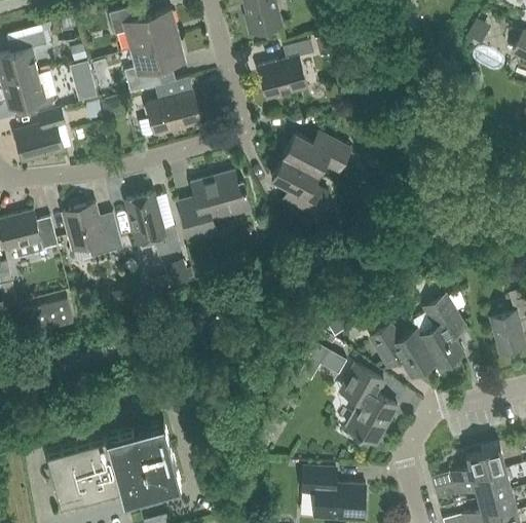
[(273,0),(243,0),(248,15),(245,16),(250,34),(280,26),(273,0)]
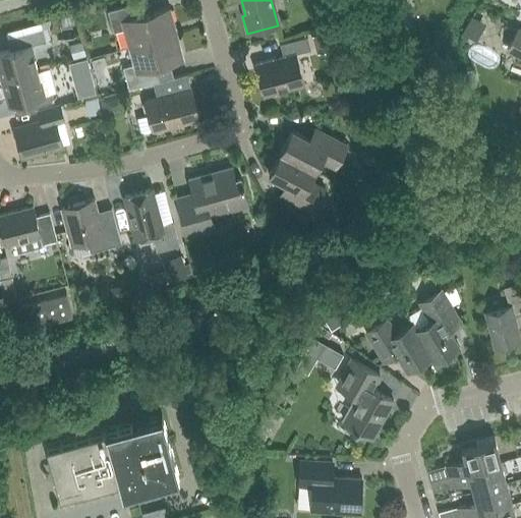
[(129,50),(177,38),(170,12),(141,19),(137,6),(108,13),(114,36),(125,33),(129,50)]
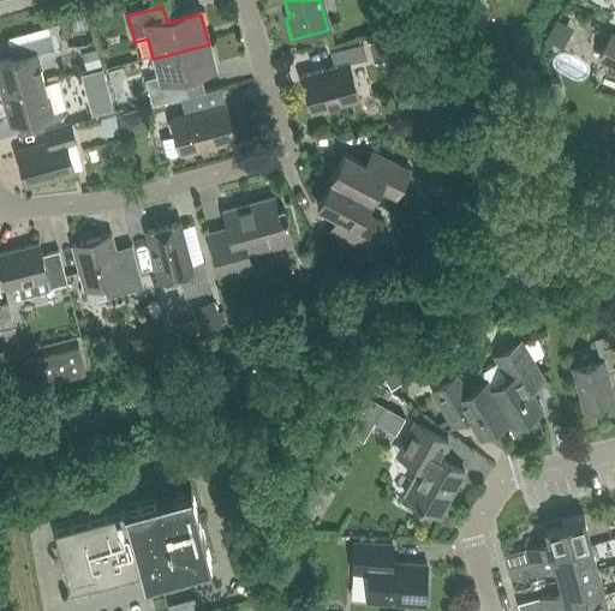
[(0,87),(3,97),(45,87),(36,57),(54,52),(51,37),(18,47),(22,60),(0,65),(0,87)]
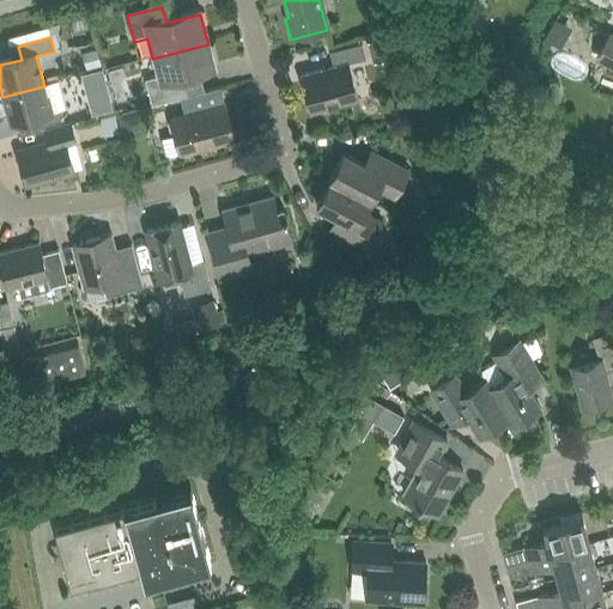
[(612,42),(607,40),(596,61),(612,69),(612,42)]
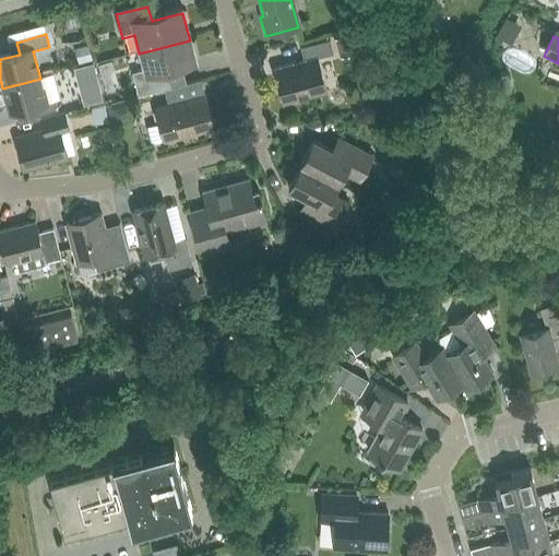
[(139,99),(164,92),(170,91),(166,77),(198,68),(190,40),(139,54),(144,72),(132,75),(139,99)]
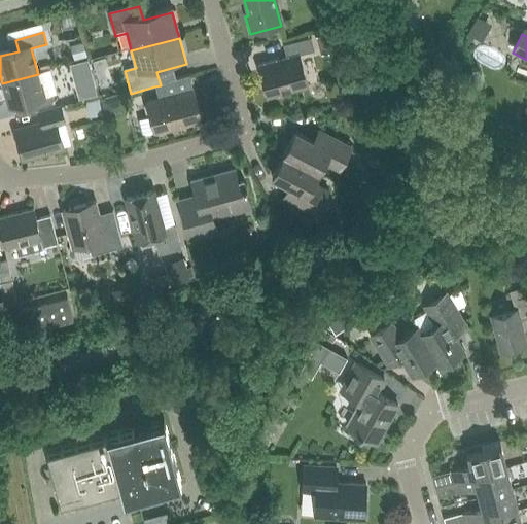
[(299,58),(314,54),(311,40),(283,47),(286,60),(258,67),(268,100),(308,89),(299,58)]
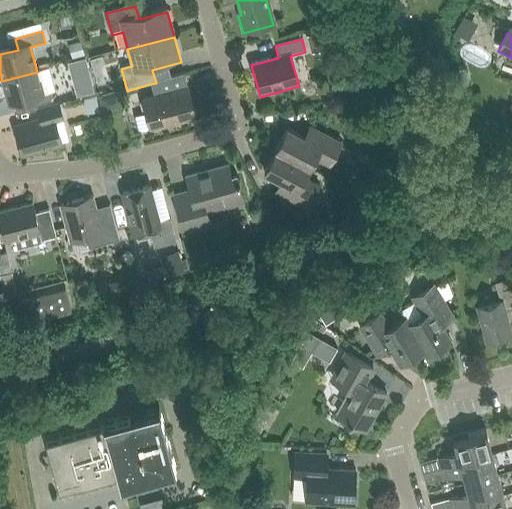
[(37,72),(2,81),(9,106),(31,100),(33,108),(57,102),(54,94),(44,96),(37,72)]
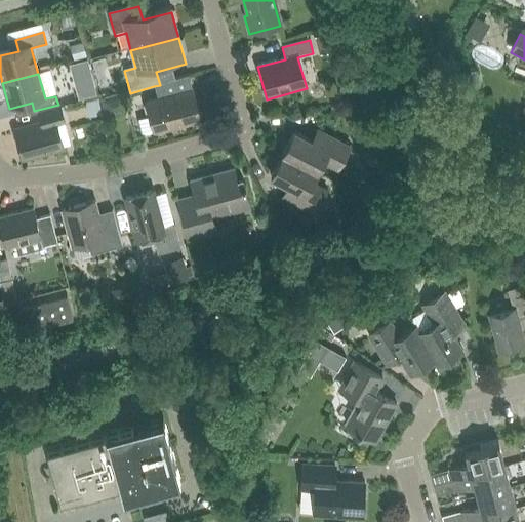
[(160,85),(154,86),(158,101),(146,104),(155,135),(201,123),(189,77),(160,85)]
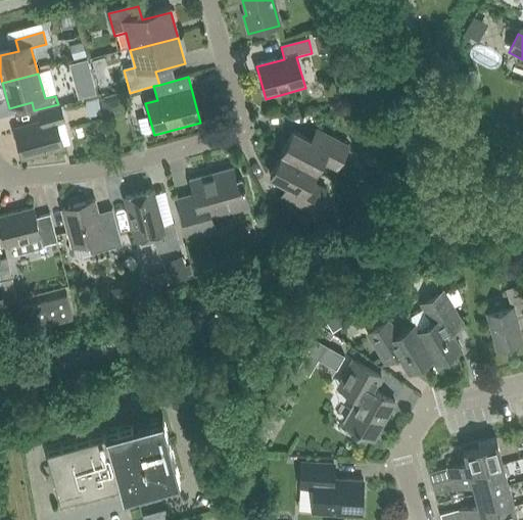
[(56,127),(64,124),(60,107),(39,113),(42,125),(15,132),(22,160),(62,149),(56,127)]
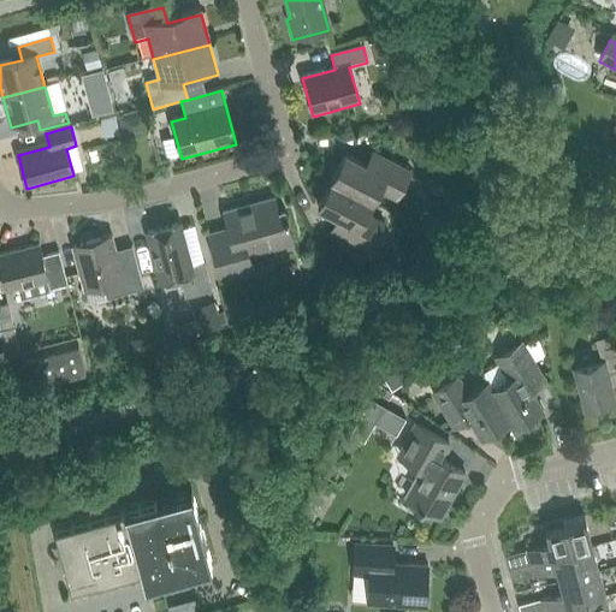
[(331,183),(373,205),(379,192),(397,201),(412,174),(373,154),(366,167),(345,156),(331,183)]
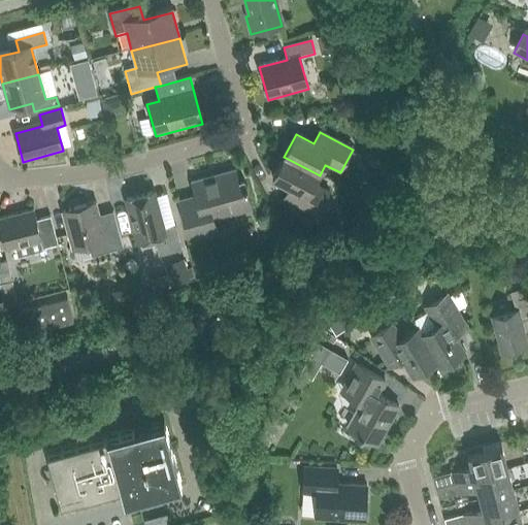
[(314,186),(320,175),(284,157),(272,179),(290,189),(284,200),(317,218),(329,194),(314,186)]
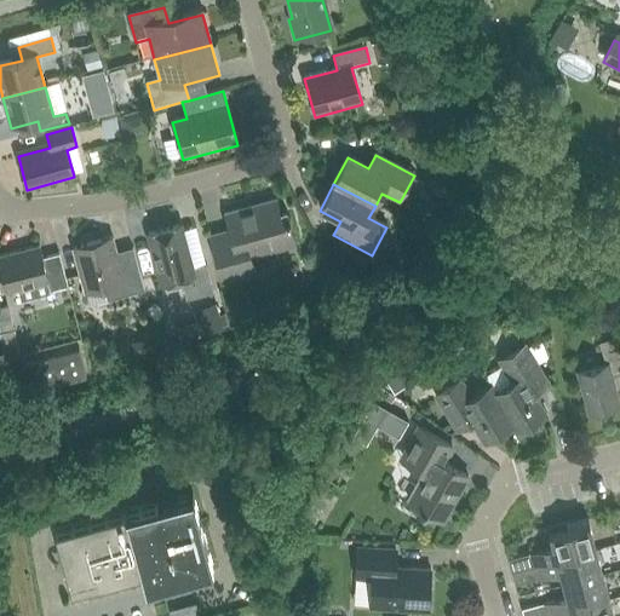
[(251,259),(296,247),(287,217),(281,219),(276,202),(225,216),(233,245),(213,249),(223,286),(256,277),(251,259)]
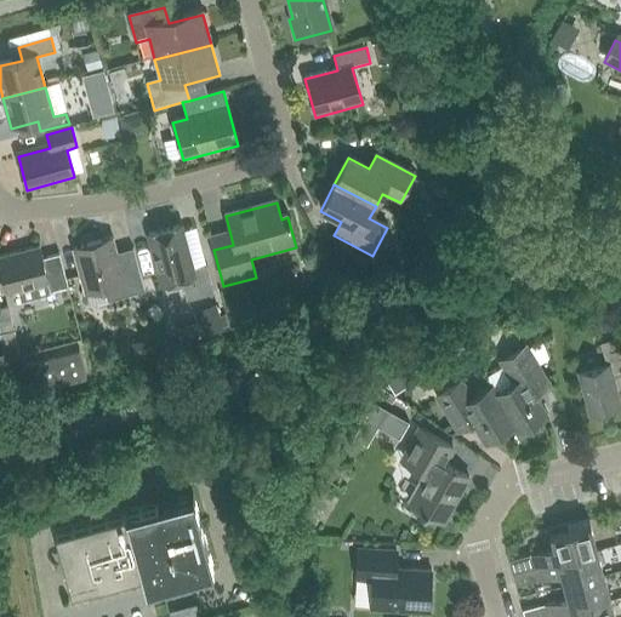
[(187,303),(214,296),(206,267),(192,272),(180,228),(149,236),(163,287),(181,281),(187,303)]
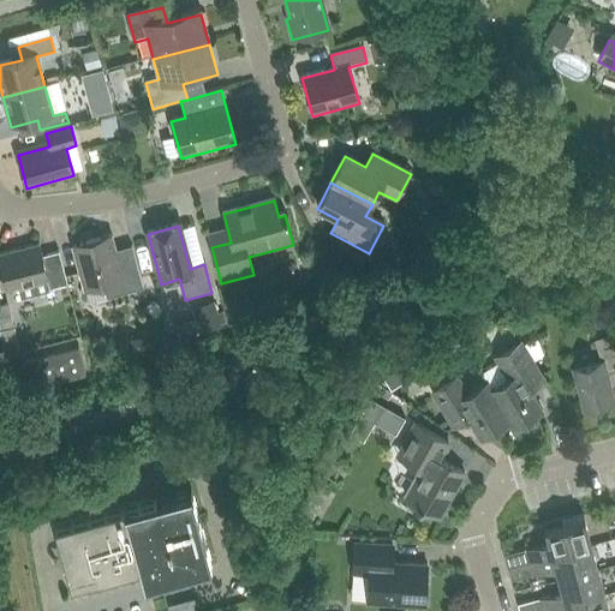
[(107,300),(143,291),(132,249),(115,252),(112,238),(72,249),(84,293),(103,288),(107,300)]
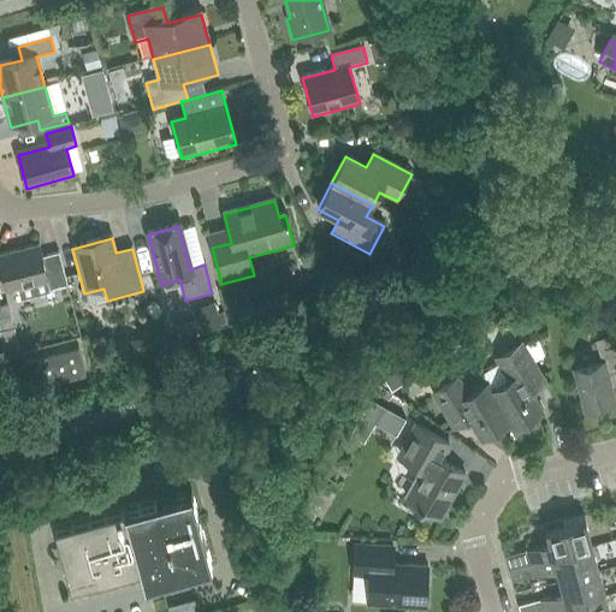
[(51,291),(67,287),(59,255),(42,259),(39,247),(0,257),(0,267),(7,293),(17,291),(21,302),(51,293),(51,291)]
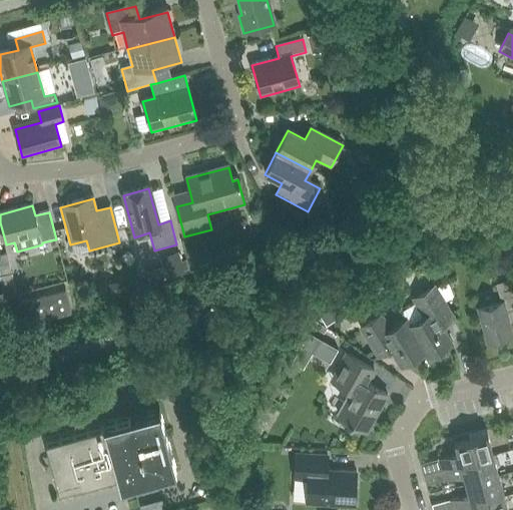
[(0,244),(0,278),(11,276),(5,251),(3,251),(1,244),(0,244)]
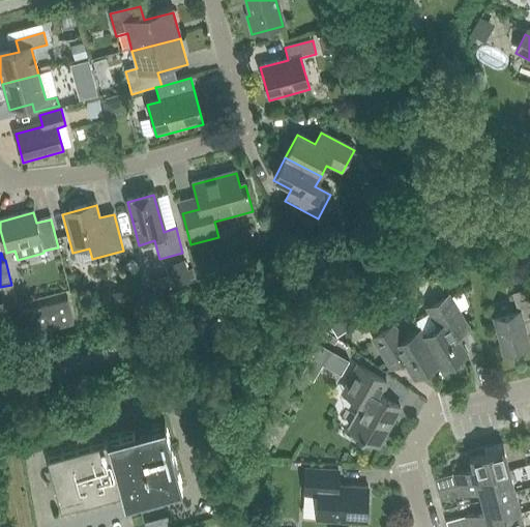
[(523,320),(529,317),(529,297),(528,290),(512,294),(518,313),(493,319),(503,355),(529,348),(523,320)]
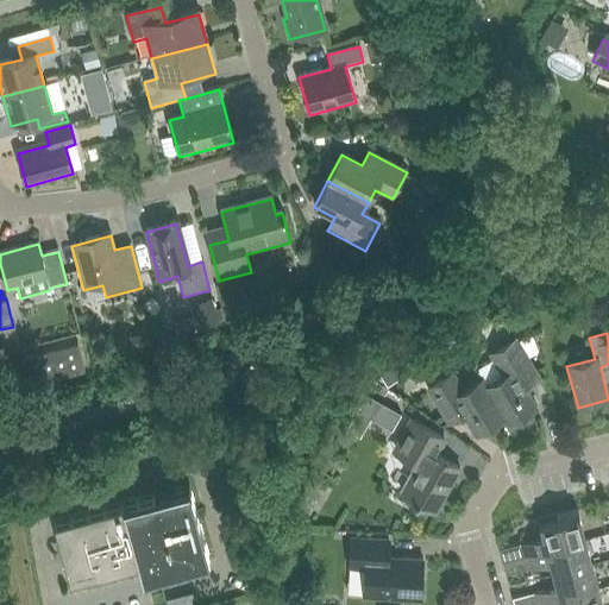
[(503,418),(507,426),(537,409),(520,382),(535,372),(516,341),(490,355),(503,376),(485,386),(485,388),(503,418)]
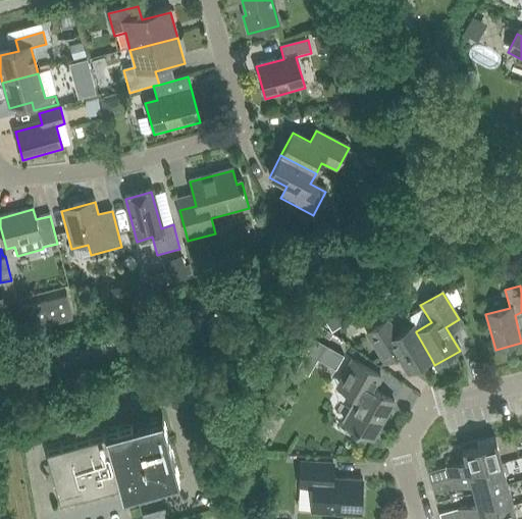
[(20,308),(27,331),(27,332),(72,321),(66,297),(20,308)]
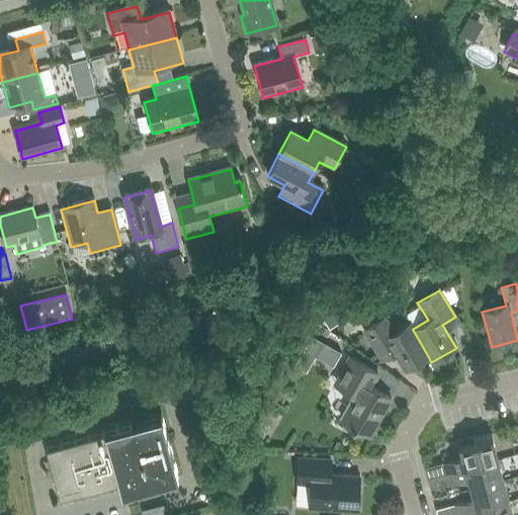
[(413,330),(413,329),(410,323),(393,333),(384,318),(362,331),(376,354),(390,346),(405,370),(428,356),(413,330)]
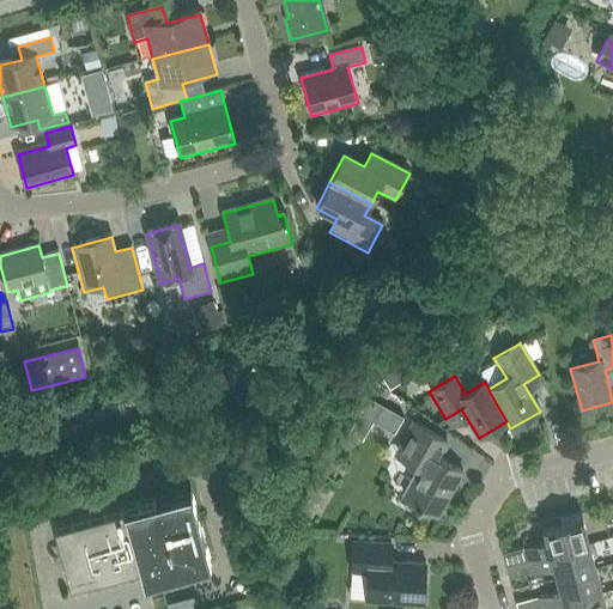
[(436,517),(461,473),(437,458),(447,443),(412,422),(402,439),(393,456),(418,470),(402,497),(436,517)]
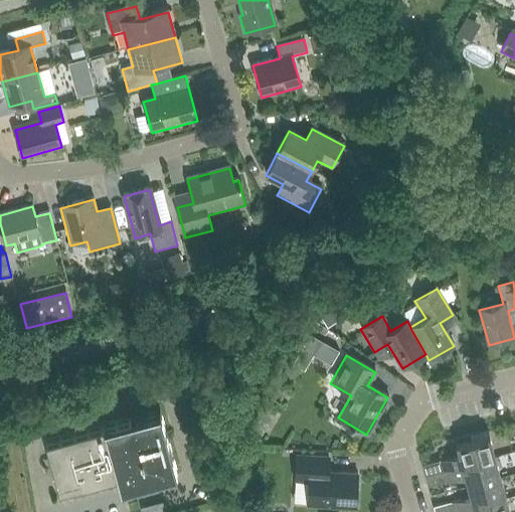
[(131,421),(45,445),(58,496),(120,479),(122,489),(176,474),(159,411),(134,418),(135,420),(131,421)]
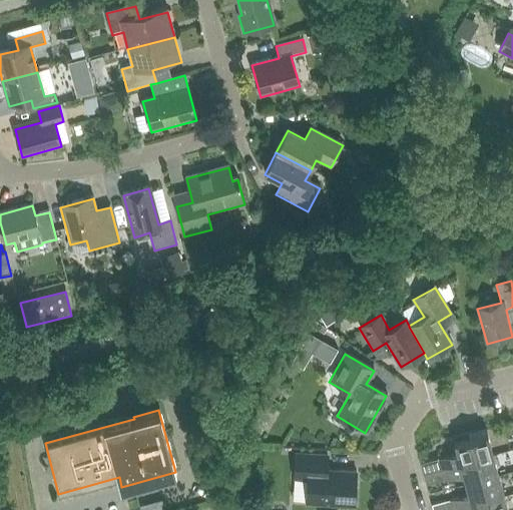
[(424,474),(493,456),(487,436),(456,444),(458,454),(421,464),(424,474)]
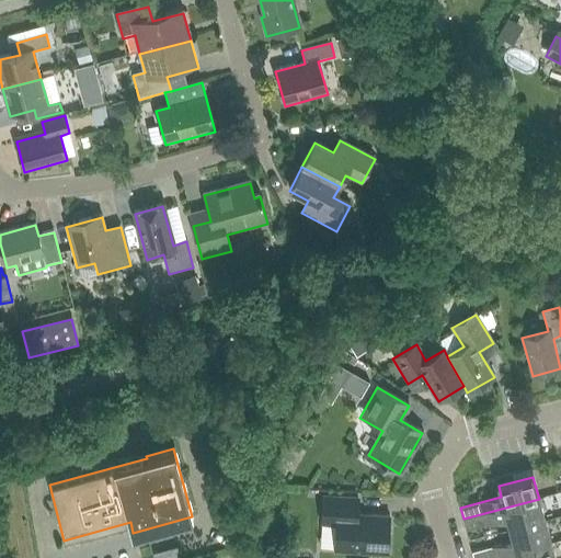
[(387,554),(389,515),(356,513),(357,498),(322,496),(321,523),(335,524),(334,550),(387,554)]
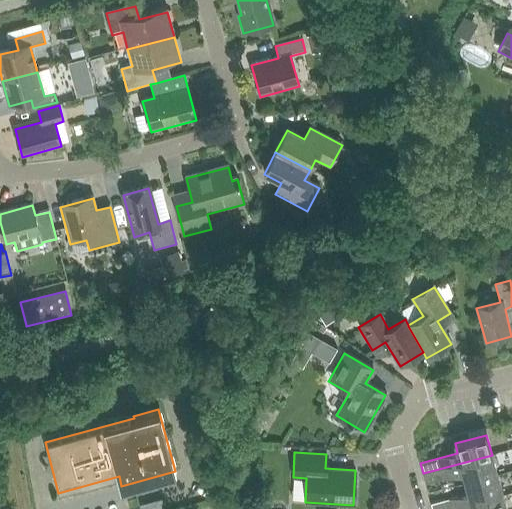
[(466,484),(497,475),(492,455),(423,473),(426,484),(463,473),(466,484)]
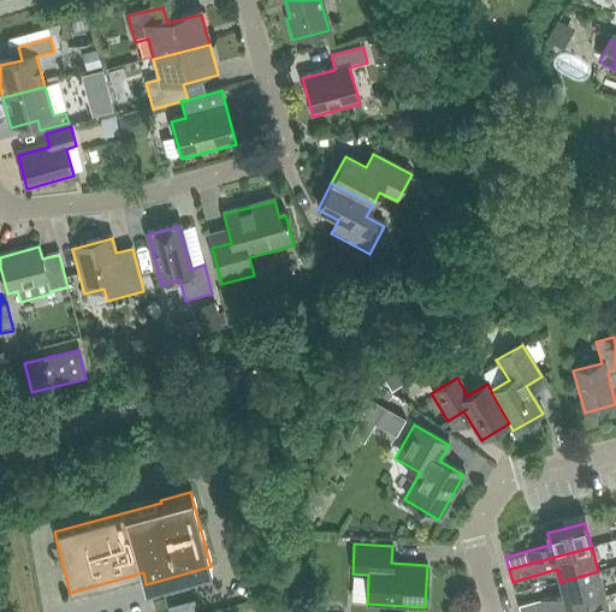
[(549,611),(605,598),(598,571),(561,582),(563,594),(519,606),(520,611),(549,611)]
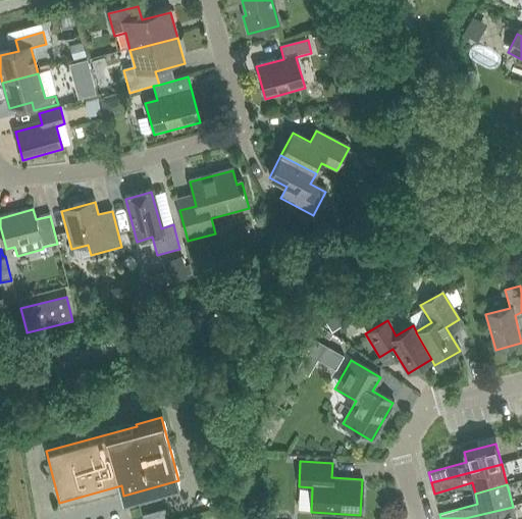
[(516,518),(513,507),(465,518),(516,518)]
